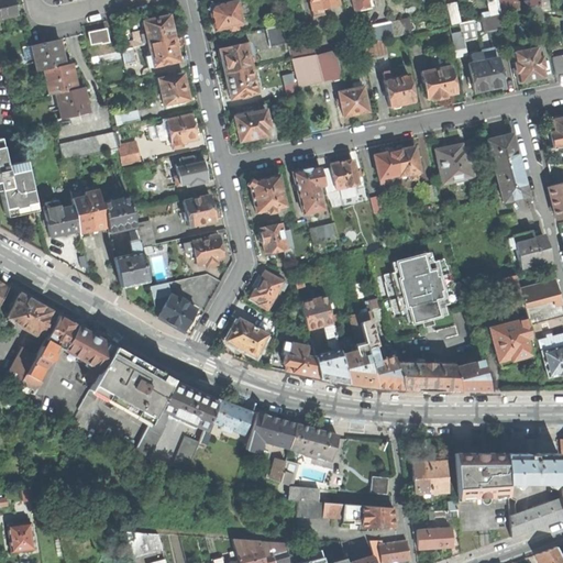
[(13,0),(0,0),(0,19),(18,15),(15,4),(13,0)]
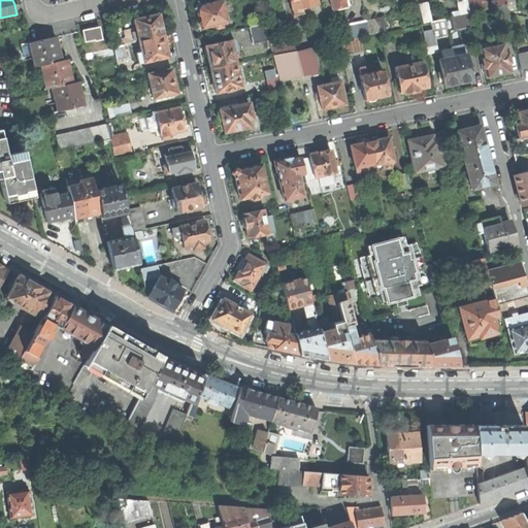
[(215,26),(216,29),(224,28),(223,24),(228,23),(226,15),(235,13),(232,0),(224,0),(202,5),(199,3),(195,8),(198,10),(200,19),(202,29),(215,26)]
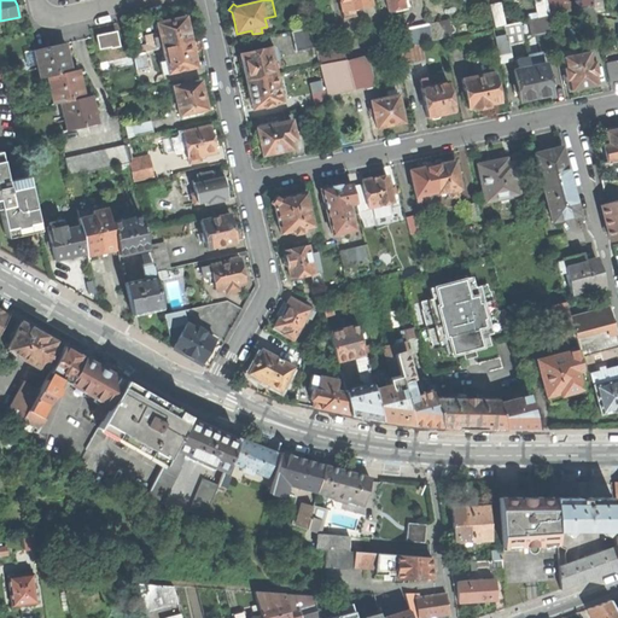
[(340,0),(345,18),(357,16),(356,10),(373,6),(371,0),(340,0)]
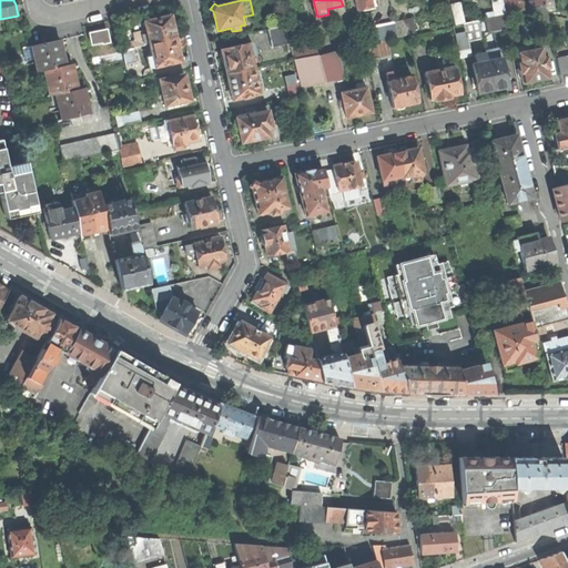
[(355,0),(359,13),(381,9),(379,1),(383,0),(355,0)]
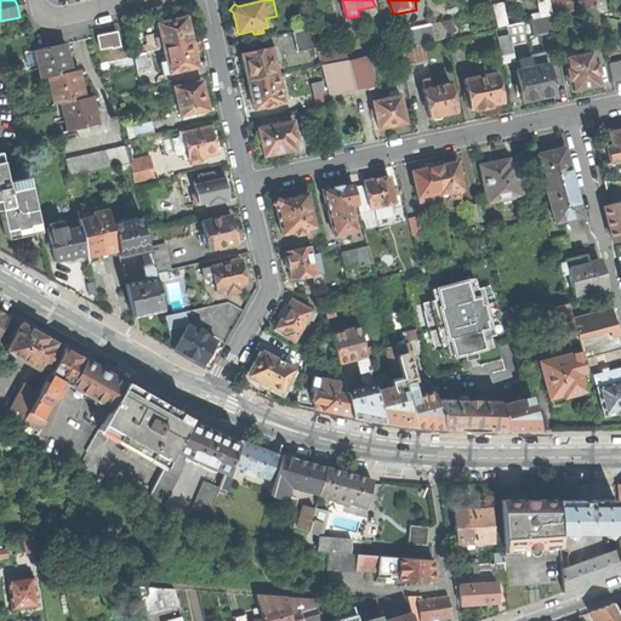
[(551,17),(554,16),(550,0),(539,0),(542,18),(551,17)]
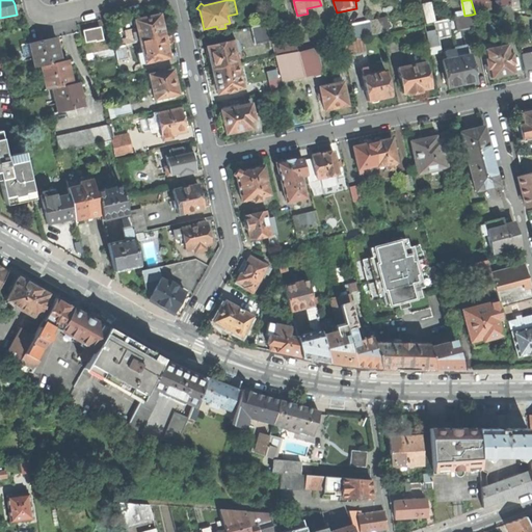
[(471,0),(475,14),(488,10),(484,0),(471,0)]
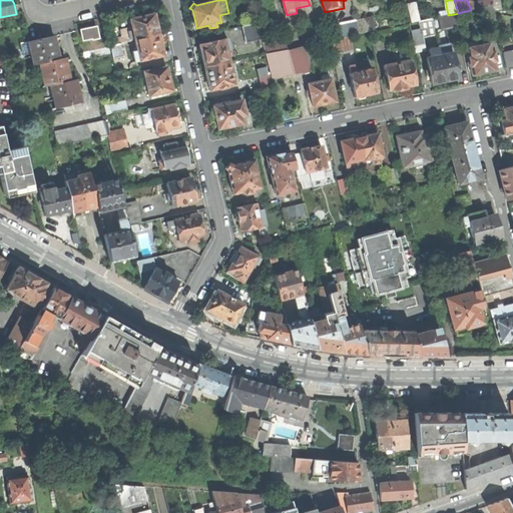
[(492,0),(483,0),(483,1),(474,3),(475,9),(485,7),(493,5),(492,0)]
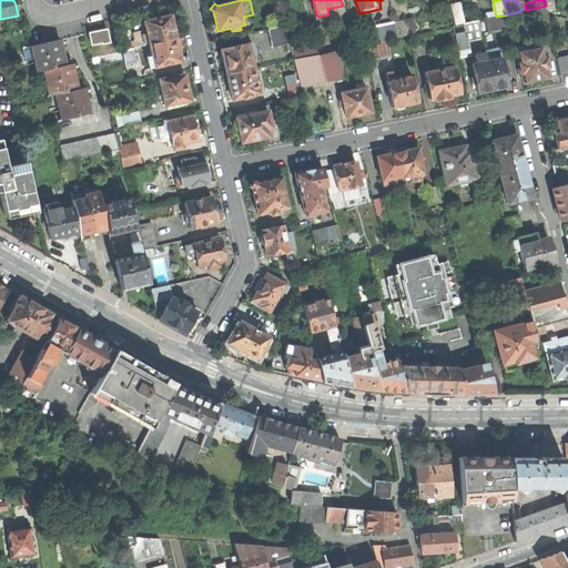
[(456,26),(465,23),(466,23),(462,2),(452,4),(456,26)]
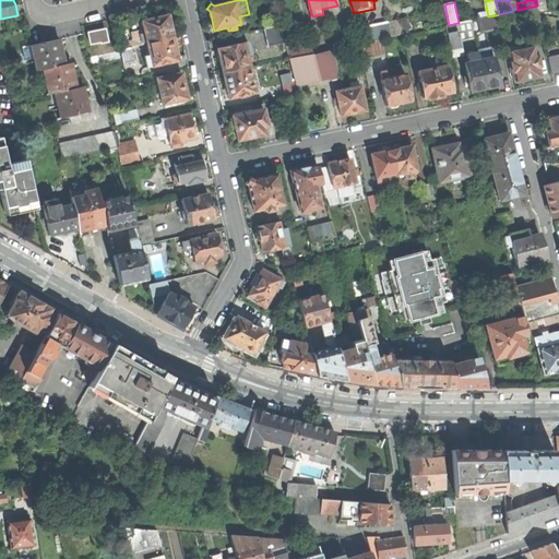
[(542,22),(537,6),(528,8),(532,24),(542,22)]
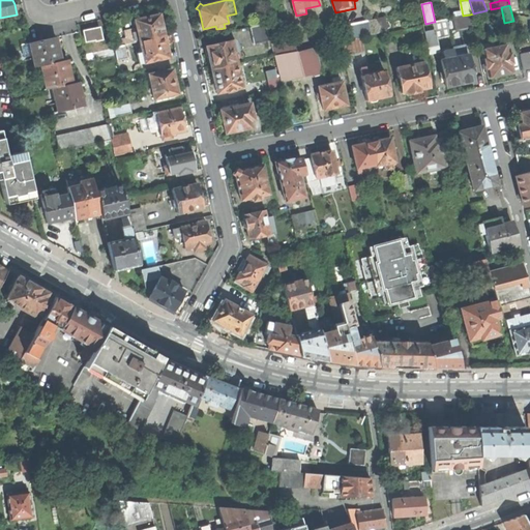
[(119,40),(120,46),(124,46),(140,41),(165,35),(160,21),(159,13),(135,20),(138,33),(134,33),(133,29),(125,31),(126,38),(119,40)]
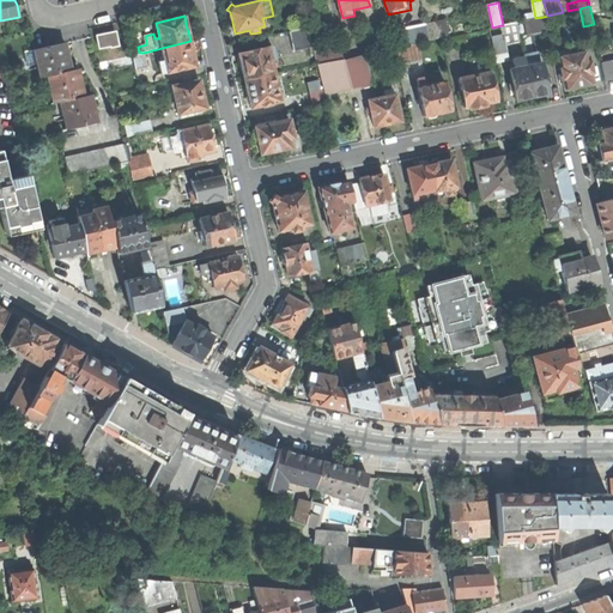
[(547,34),(544,17),(535,18),(525,20),(529,37),(547,34)]
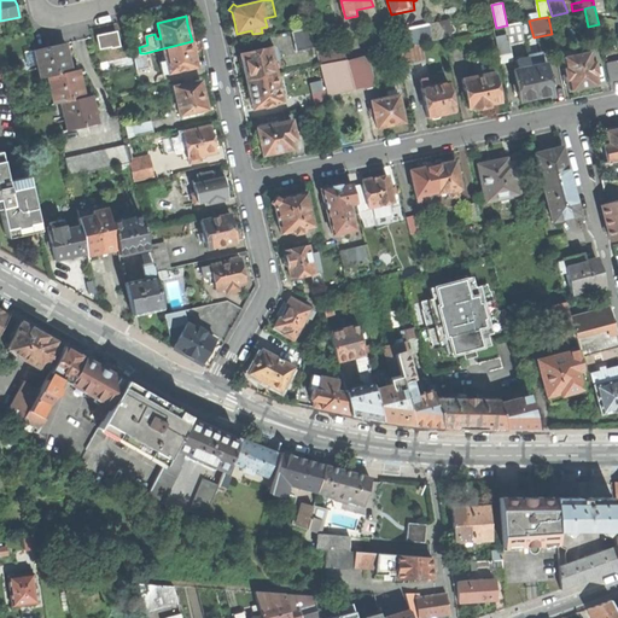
[(450,21),(430,25),(433,41),(454,36),(450,21)]
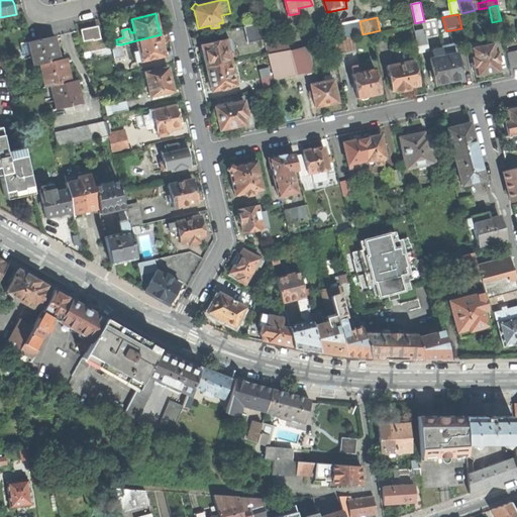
[(439,34),(436,18),(424,21),(423,21),(425,29),(415,31),(418,47),(428,45),(426,37),(439,34)]
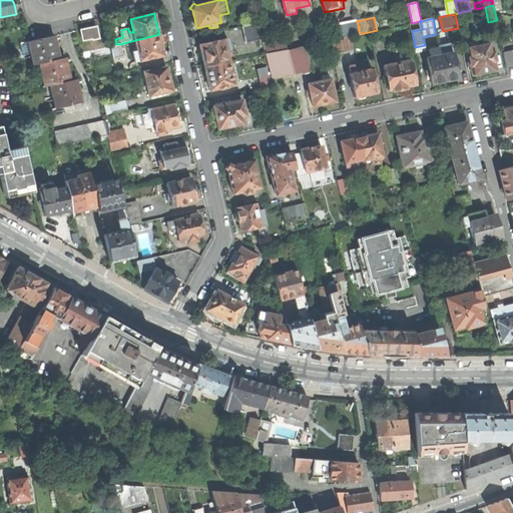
[(357,21),(339,25),(342,38),(351,36),(360,34),(357,21)]
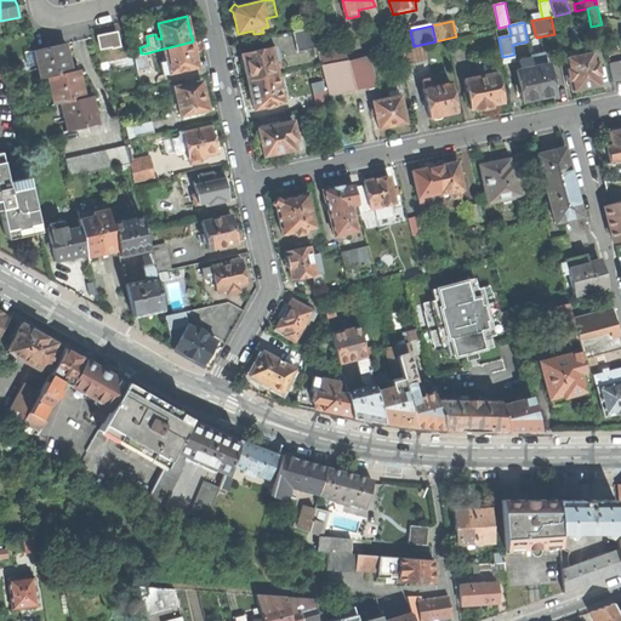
[(313,28),(294,33),(298,52),(318,47),(313,28)]
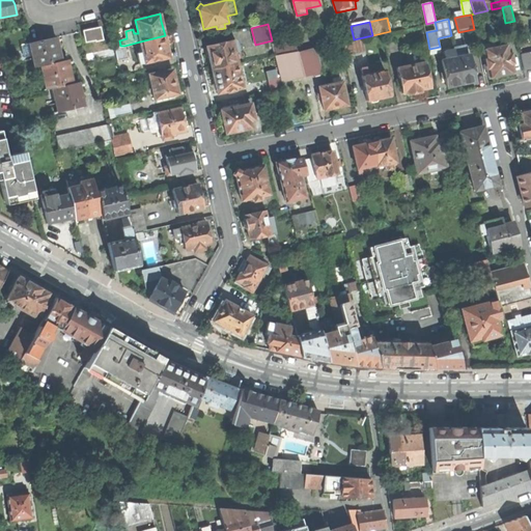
[(83,31),(86,42),(95,39),(96,42),(103,39),(100,27),(83,31)]
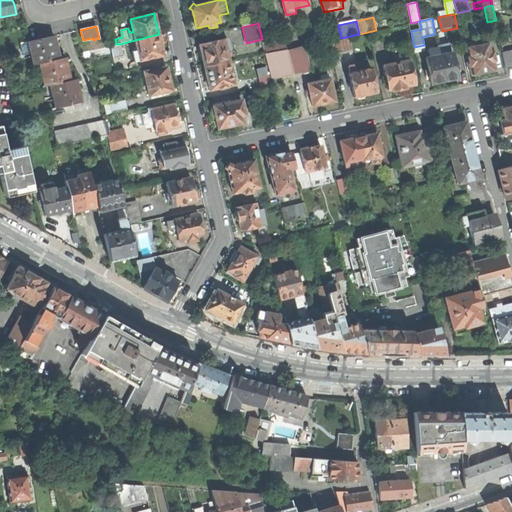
[(161,44),(159,34),(135,40),(137,50),(132,51),(134,62),(163,55),(161,44)]
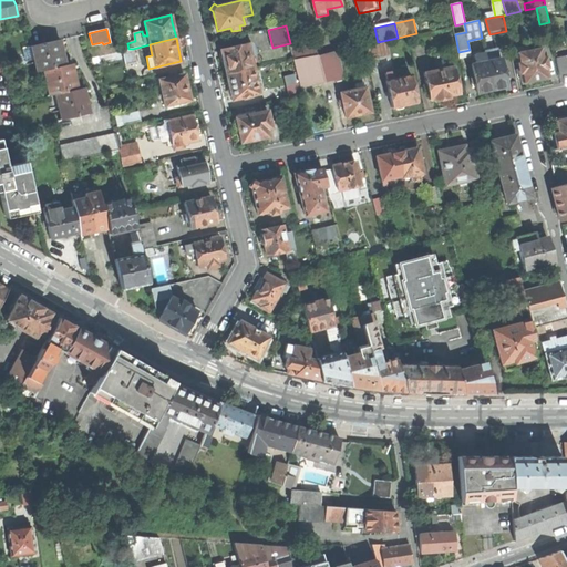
[(39,72),(44,71),(65,65),(62,52),(60,40),(33,47),(39,72)]
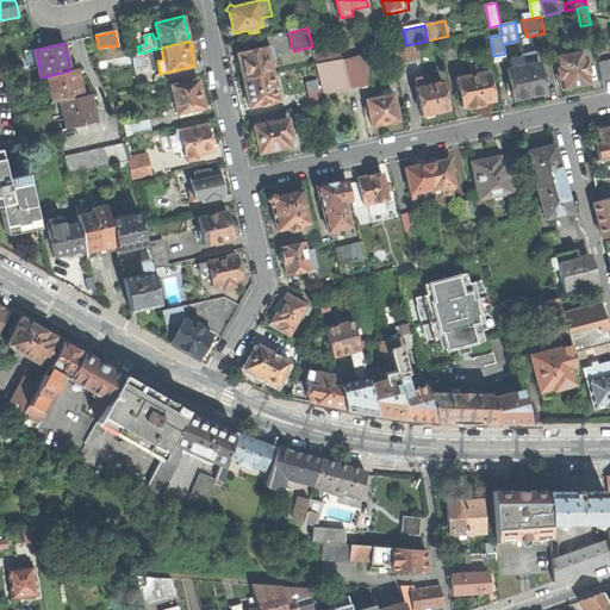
[(397,64),(421,58),(417,43),(406,45),(393,48),(397,64)]
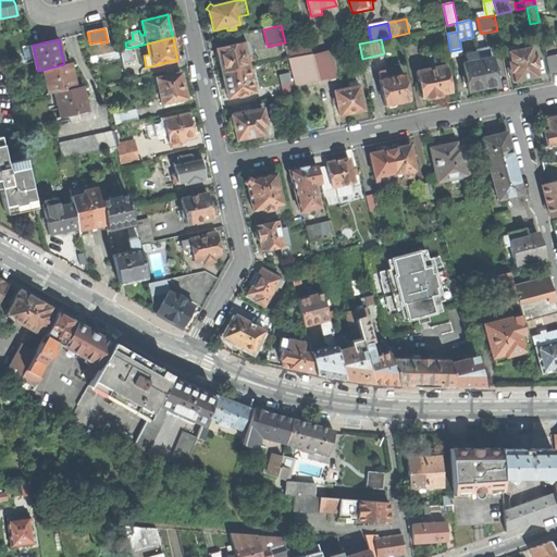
[(220,59),(223,73),(250,67),(247,53),(250,52),(247,41),(218,48),(220,59)]
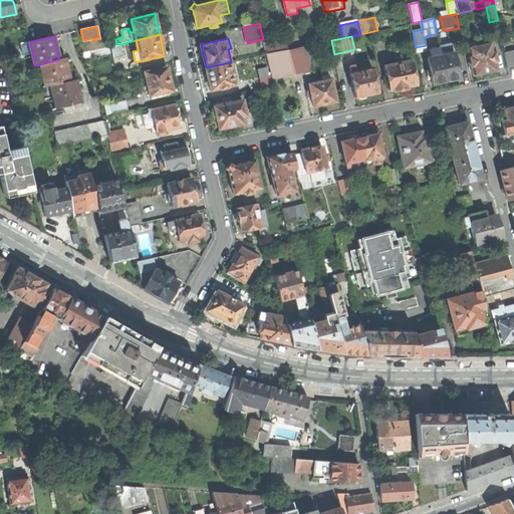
[(488,72),(499,70),(497,62),(498,61),(496,52),(495,52),(493,44),(479,47),(479,42),(473,43),(473,48),(468,49),(474,75),(488,72)]
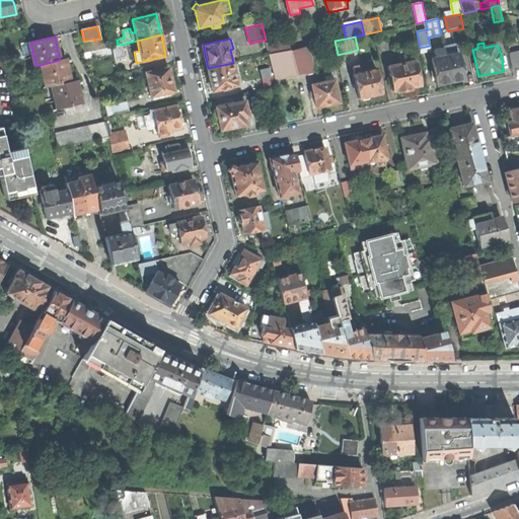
[(118,45),(112,47),(116,61),(125,59),(122,45),(118,45)]
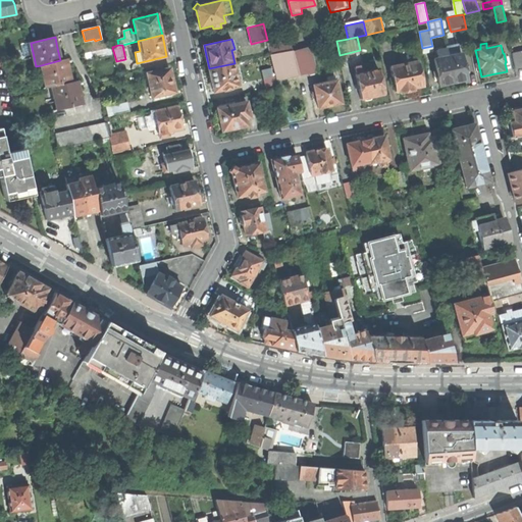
[(293,46),(269,51),(270,55),(294,50),(293,46)]
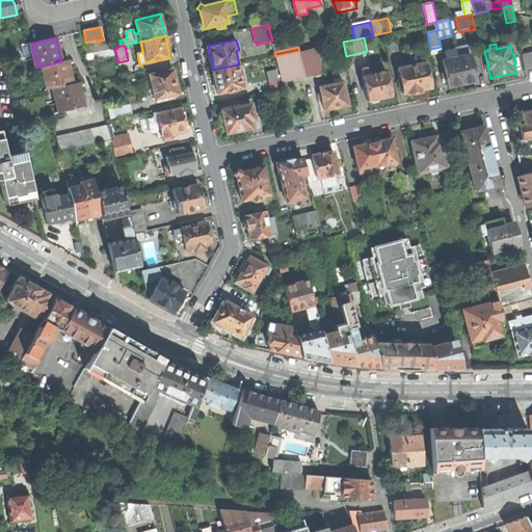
[(316,48),(299,51),(306,77),(314,75),(315,77),(323,75),(316,48)]
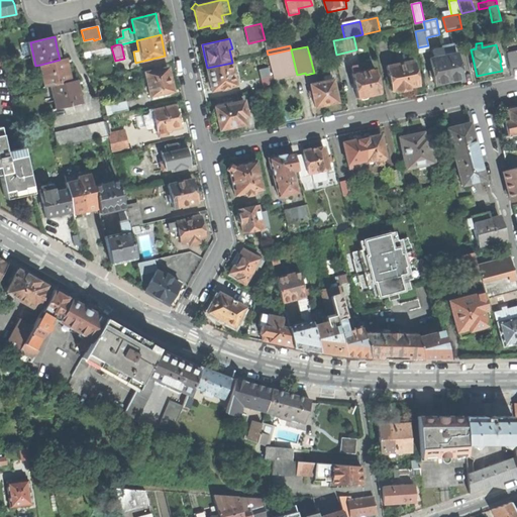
[(407,88),(419,86),(414,61),(413,62),(410,47),(396,49),(399,64),(388,67),(393,91),(397,90),(398,92),(404,91),(407,90),(407,88)]
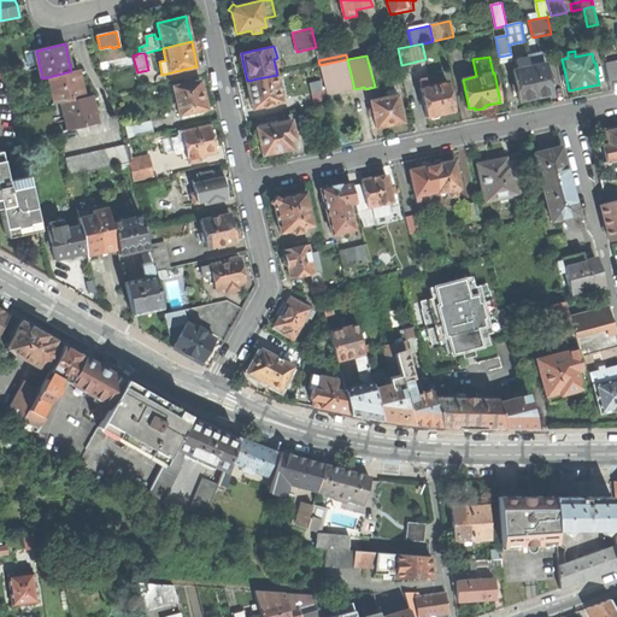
[(526,100),(535,98),(529,63),(528,58),(517,60),(519,70),(513,71),(516,83),(512,84),(513,90),(518,90),(519,101),(526,100)]
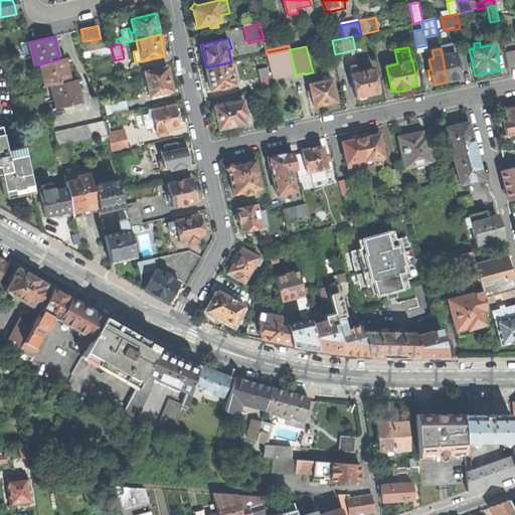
[(296,74),(290,49),(267,54),(274,79),(296,74)]
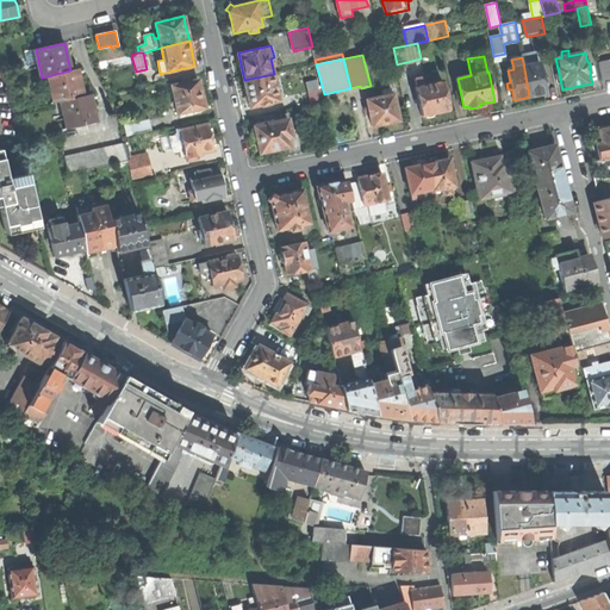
[(539,94),(546,93),(543,81),(547,81),(546,76),(542,76),(540,63),(536,64),(535,60),(523,62),(529,97),(539,94)]
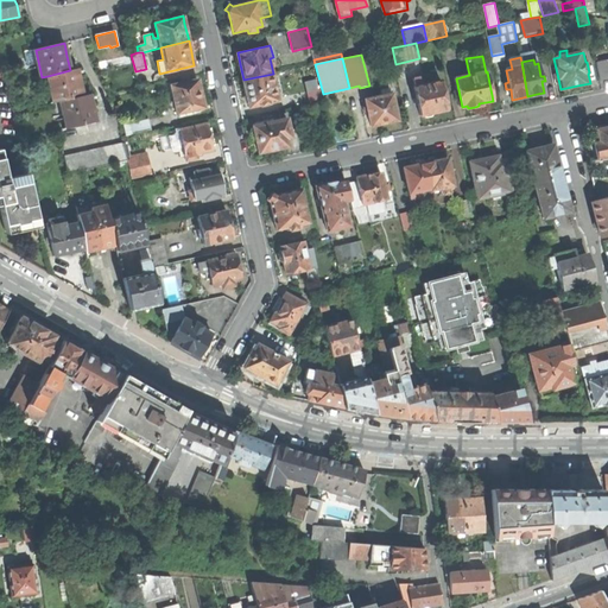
[(607,59),(597,63),(601,81),(607,78),(607,59)]
